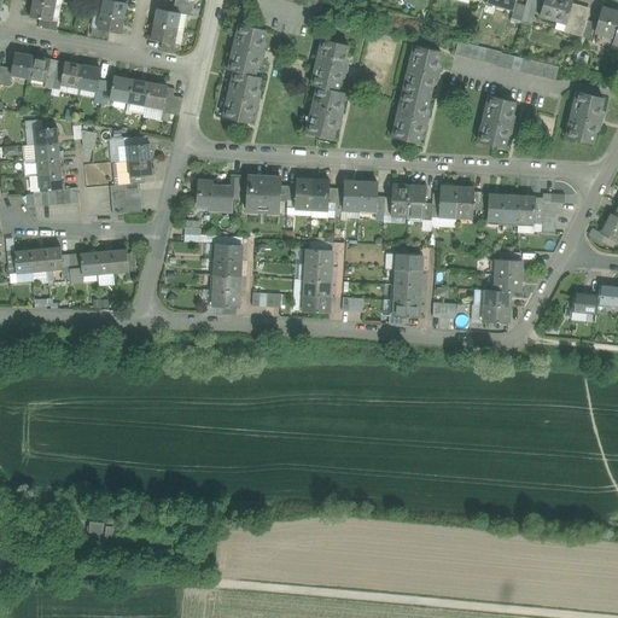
[(111,0),(110,0),(103,0),(101,15),(123,19),(127,4),(122,3),(111,0)]
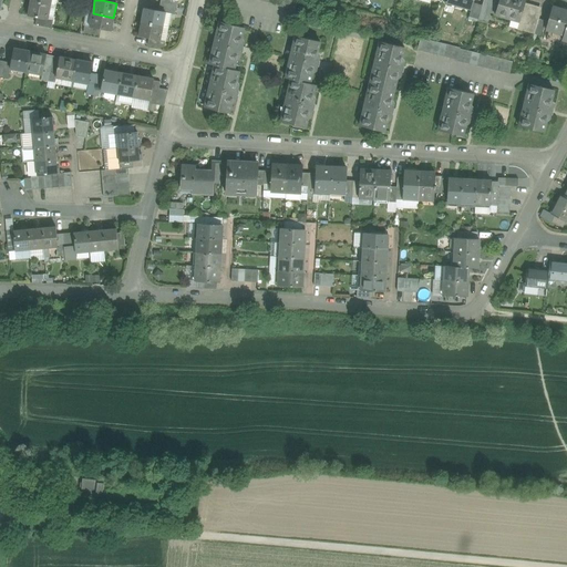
[(298,0),(263,0),(263,1),(295,11),(298,0)]
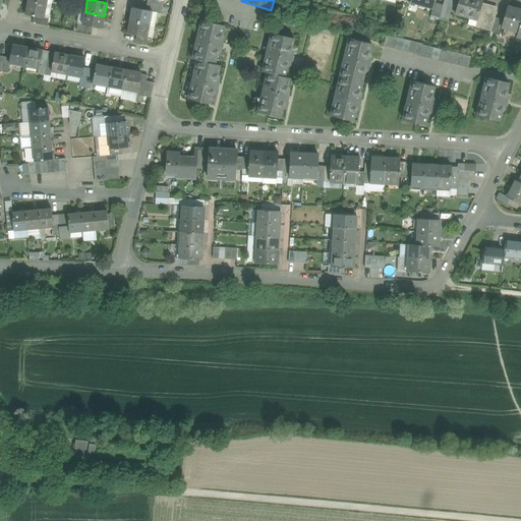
[(436,0),(411,0),(411,2),(422,5),(433,8),(436,2),(436,0)]
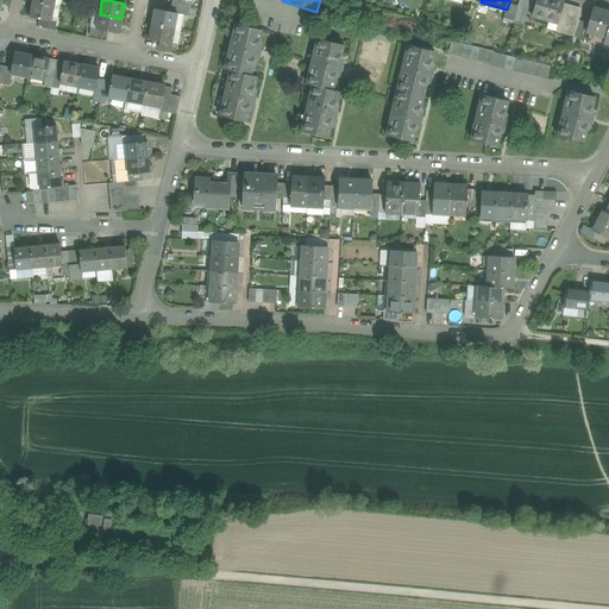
[(519,0),(518,6),(513,23),(523,25),(526,13),(529,0),(519,0)]
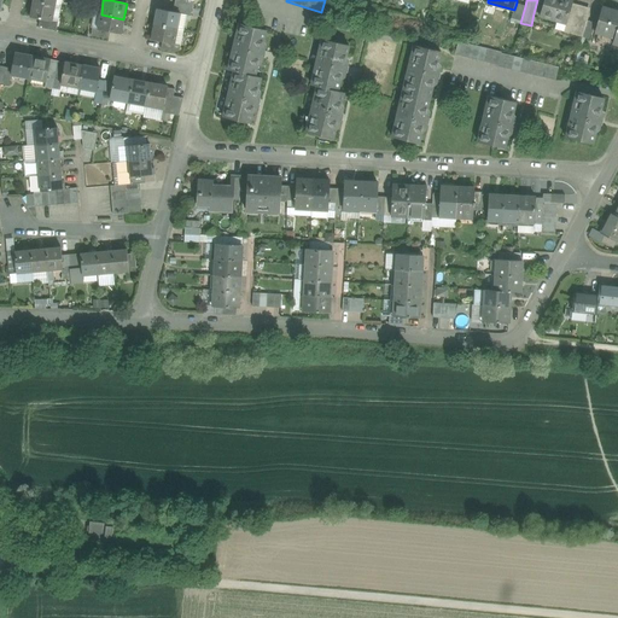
[(537,0),(534,13),(540,16),(544,0),(537,0)]
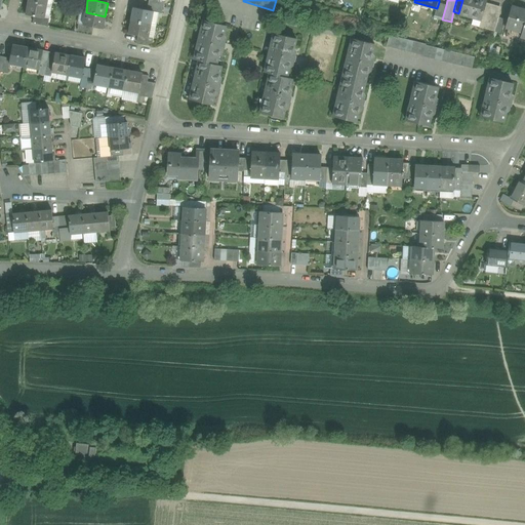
[(487,0),(462,0),(458,13),(459,13),(460,12),(474,16),(481,18),(480,19),(481,19),(485,6),(487,0)]
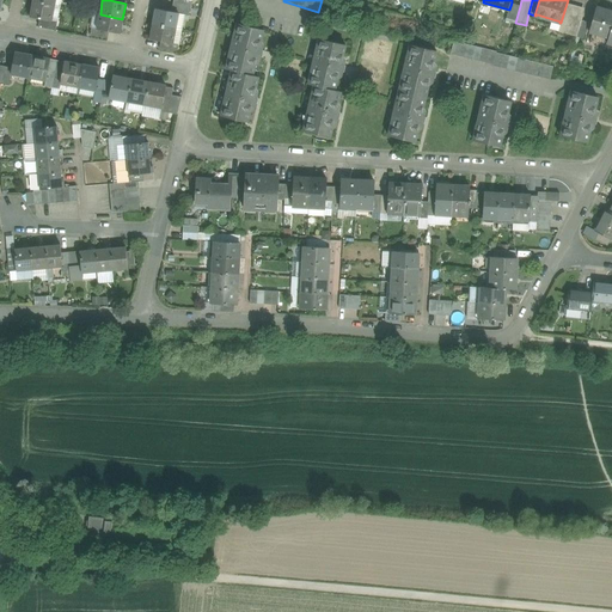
[(54,6),(34,2),(30,17),(40,19),(51,22),(51,20),(54,6)]
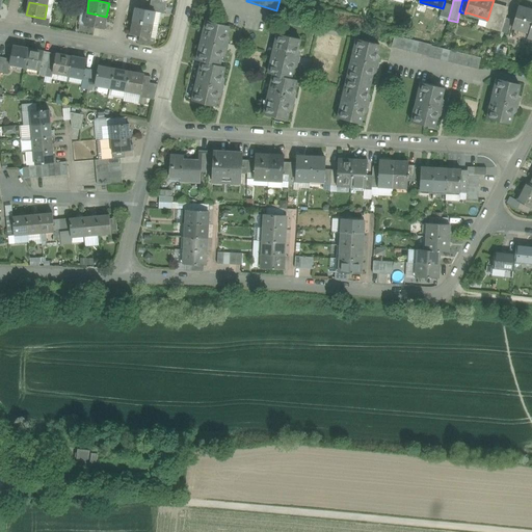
[(452,5),(445,2),(443,8),(441,18),(448,20),(452,5)]
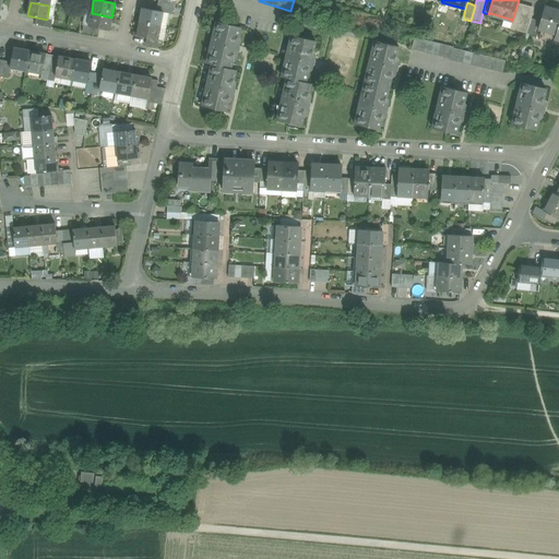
[(174,8),(157,4),(156,11),(163,12),(163,13),(173,14),(174,10),(174,8)]
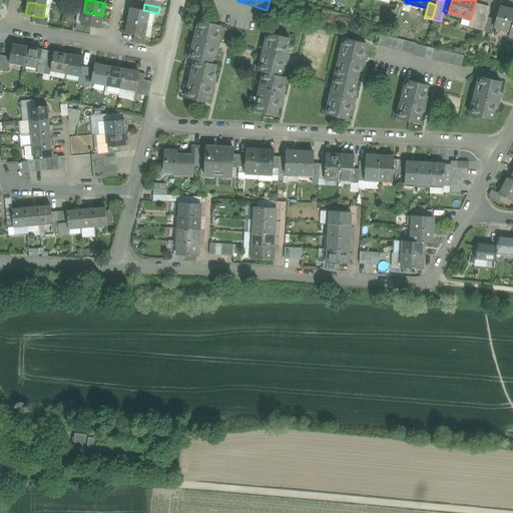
[(489,10),(474,6),(470,19),(478,22),(476,29),(483,31),(487,17),(489,10)]
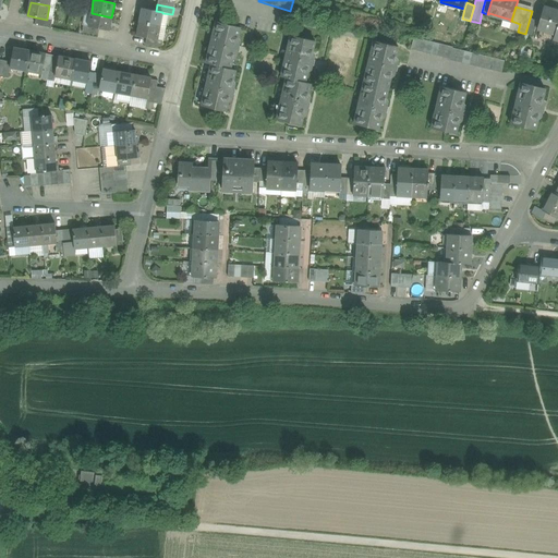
[(156,11),(142,8),(140,22),(160,26),(162,13),(162,12),(156,11)]
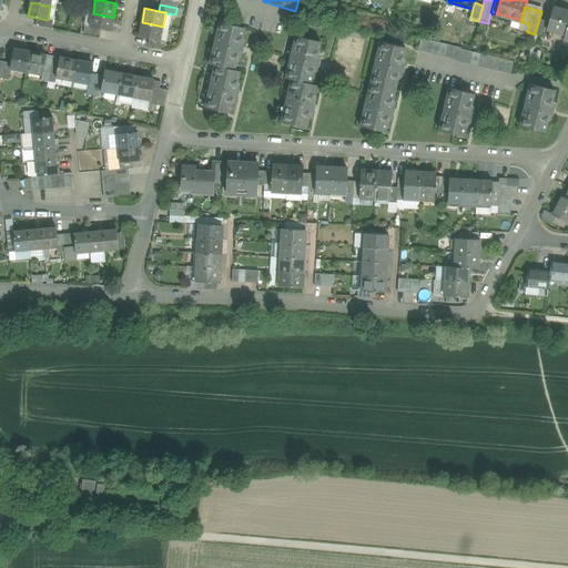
[(567,22),(567,12),(553,9),(546,30),(565,36),(567,22)]
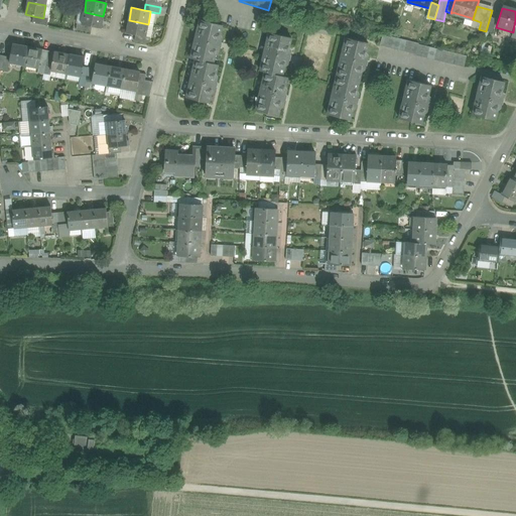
[(103,16),(85,12),(82,24),(82,25),(92,27),(101,28),(103,16)]
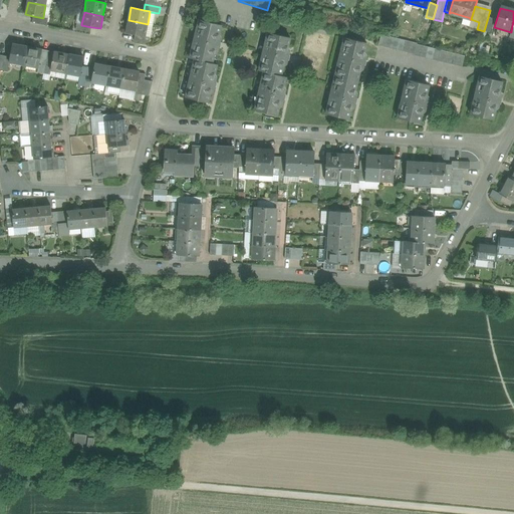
[(43,18),(33,16),(32,22),(47,24),(48,18),(43,17),(43,18)]
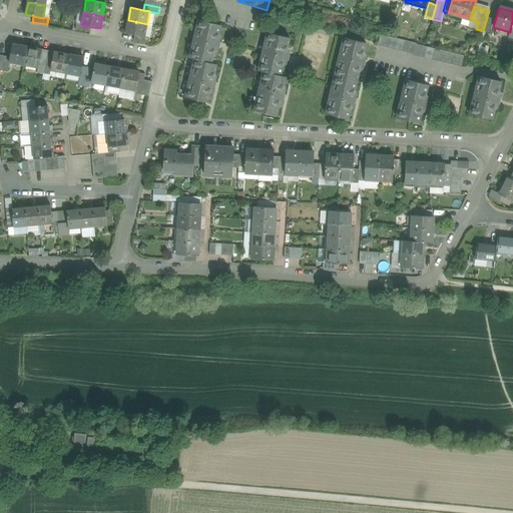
[(470,19),(469,19),(470,18),(463,16),(460,24),(469,26),(476,29),(478,22),(470,19)]
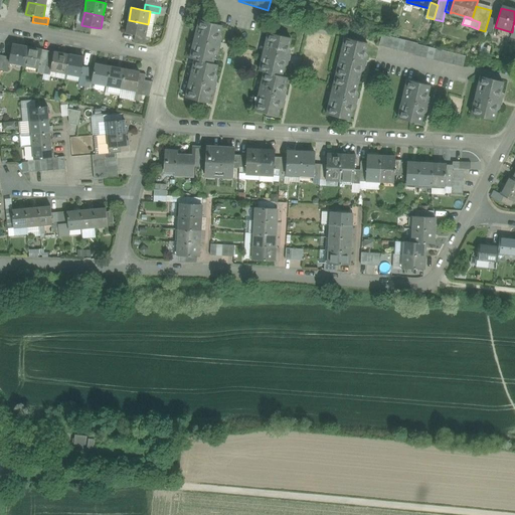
[(495,19),(489,17),(485,31),(491,32),(495,19)]
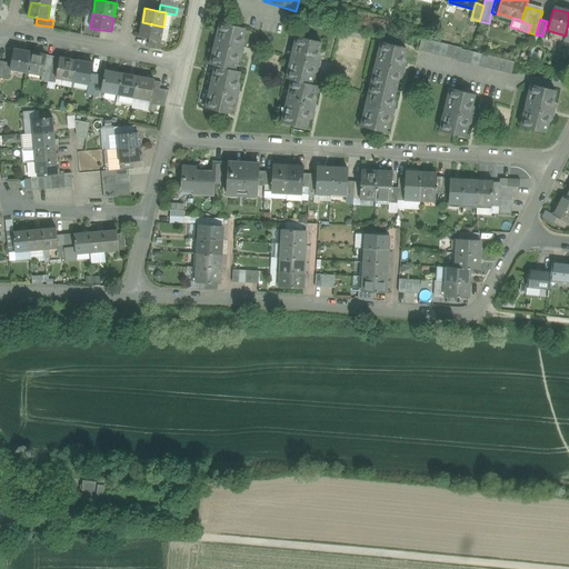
[(163,27),(142,22),(139,37),(149,39),(160,41),(160,40),(163,27)]
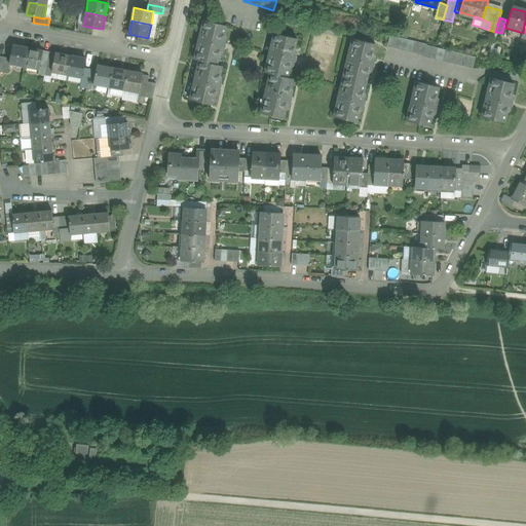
[(225,26),(203,21),(194,60),(200,61),(217,65),(219,54),(220,54),(222,53),(225,39),(223,37),(225,26)]
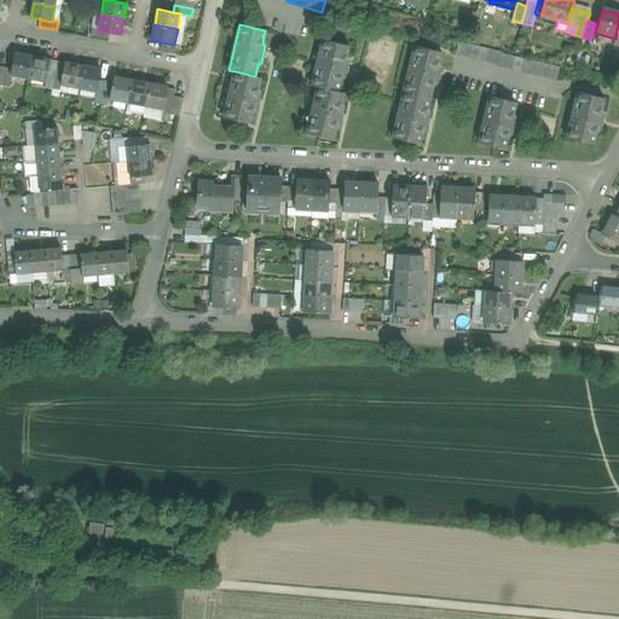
[(98,29),(92,28),(91,36),(109,39),(110,33),(98,30),(98,29)]
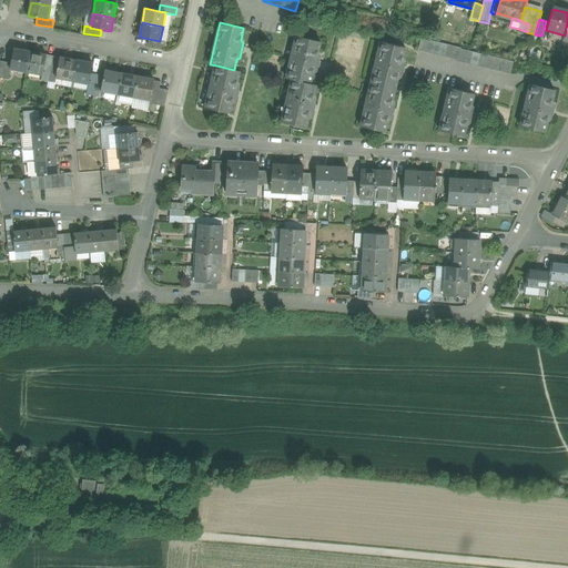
[(322,42),(297,37),(287,79),(292,80),(312,84),(314,74),(317,72),(321,58),(318,54),(322,42)]
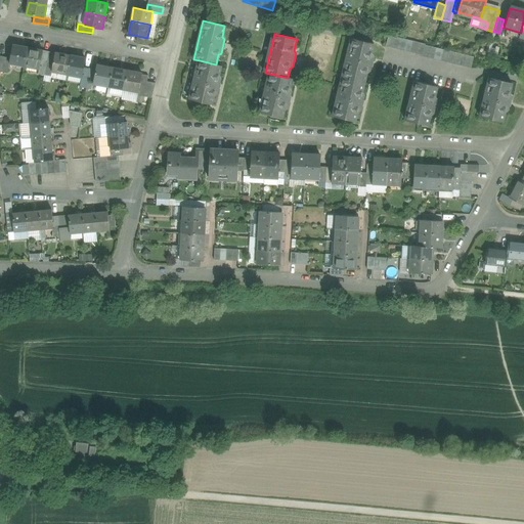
[(425,44),(389,35),(386,45),(407,51),(422,55),(425,45),(425,44)]
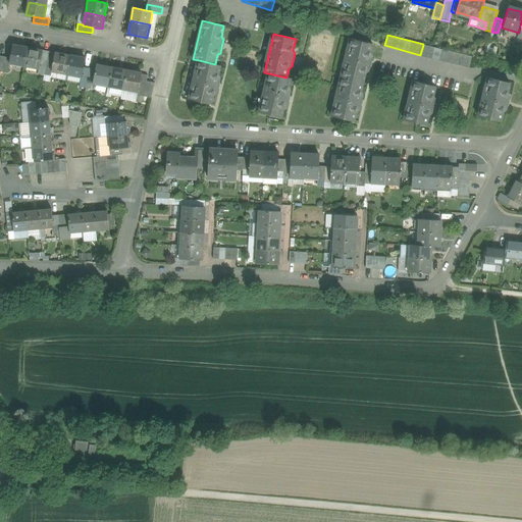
[(147,38),(137,36),(136,42),(151,45),(152,38),(147,37),(147,38)]
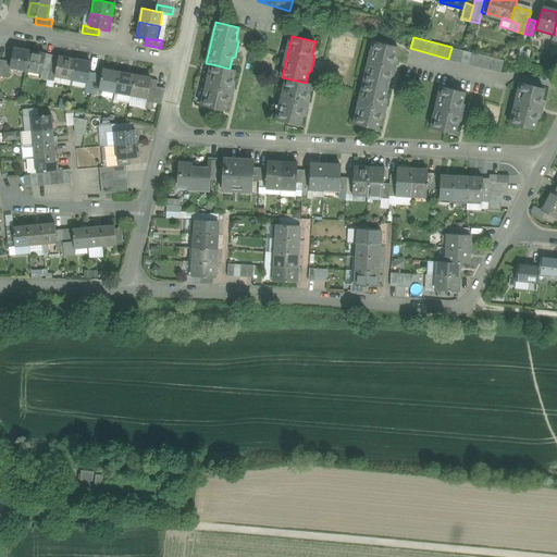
[(397,46),(373,40),(363,82),(387,87),(390,77),(393,75),(396,61),(394,58),(397,46)]
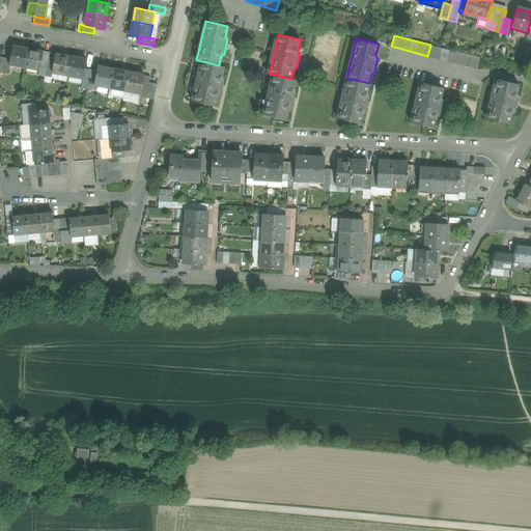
[(28,49),(12,46),(10,60),(9,64),(10,64),(25,67),(28,49)]
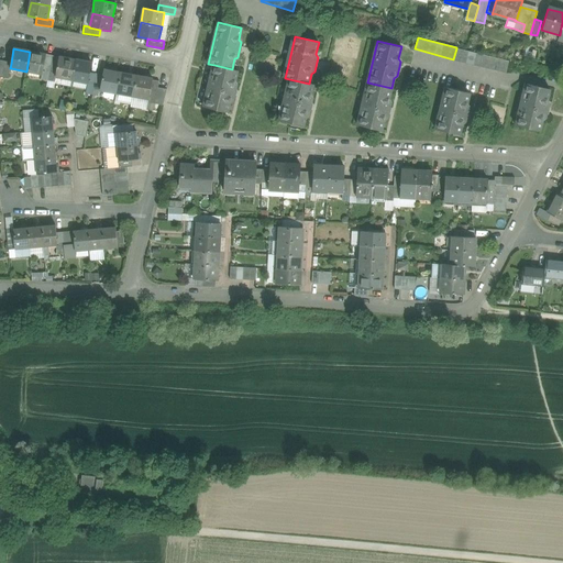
[(482,55),(456,48),(453,59),(479,66),(482,55)]
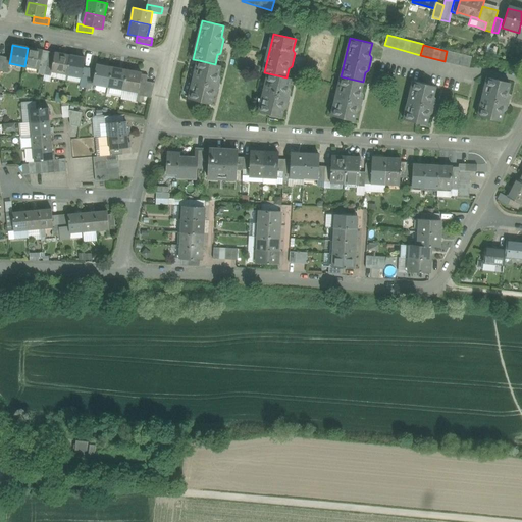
[(43,51),(28,48),(24,66),(40,68),(43,53),(43,51)]
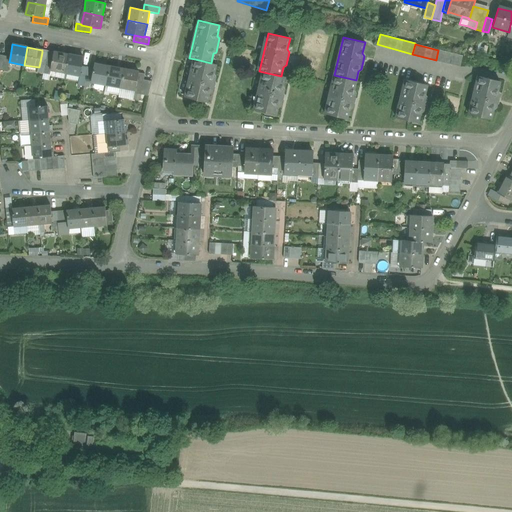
[(463,56),(438,50),(436,60),(460,66),(463,56)]
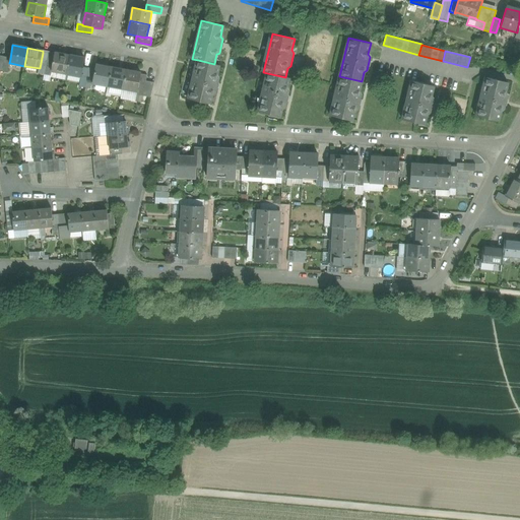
[(48,54),(43,53),(40,68),(39,74),(44,75),(48,54)]
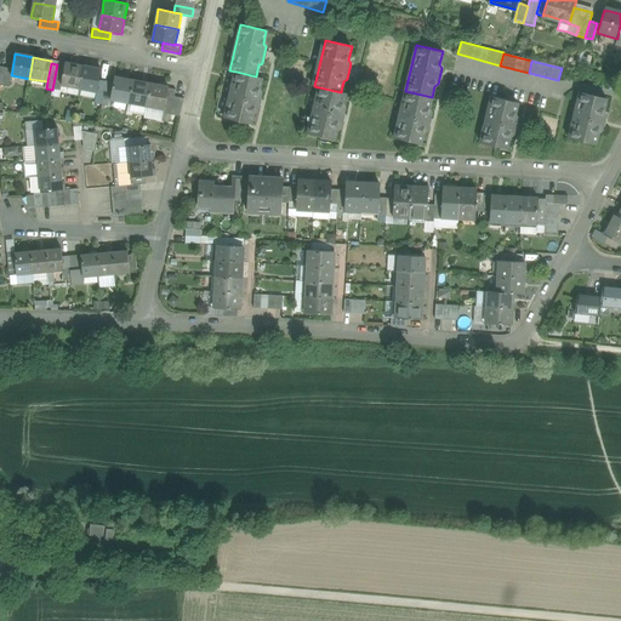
[(83,67),(66,63),(64,66),(61,85),(62,85),(79,89),(83,67)]
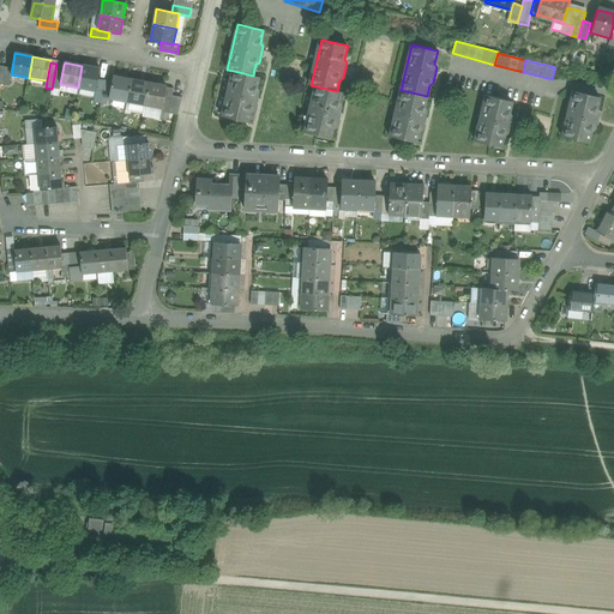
[(64,65),(56,64),(52,89),(60,90),(61,84),(60,84),(64,65)]
